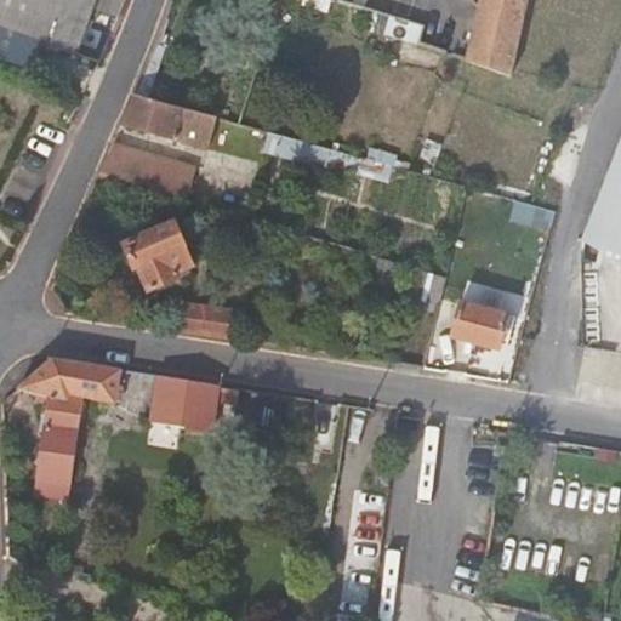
[(117,15),(123,0),(0,0),(0,27),(75,55),(91,6),(117,15)]
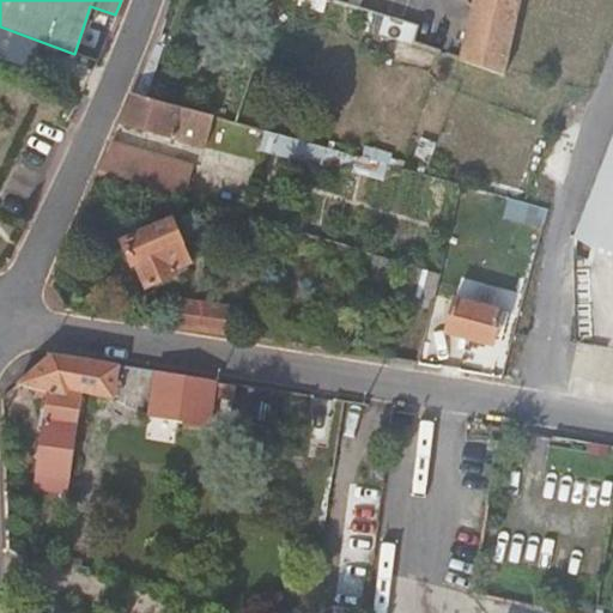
[(478,0),(466,38),(461,60),(503,74),(520,0),(478,0)]
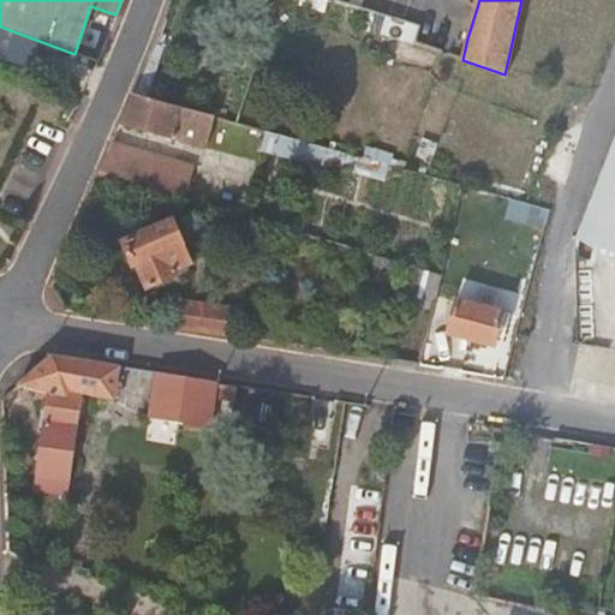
[(133,93),(121,123),(171,137),(206,144),(213,129),(242,137),(239,145),(256,150),(251,165),(261,167),(272,132),(237,123),(133,93)]
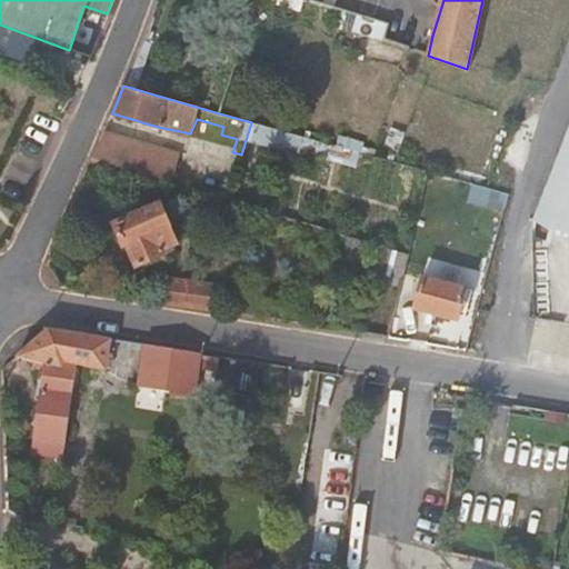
[(105,131),(93,159),(171,183),(172,152),(105,131)]
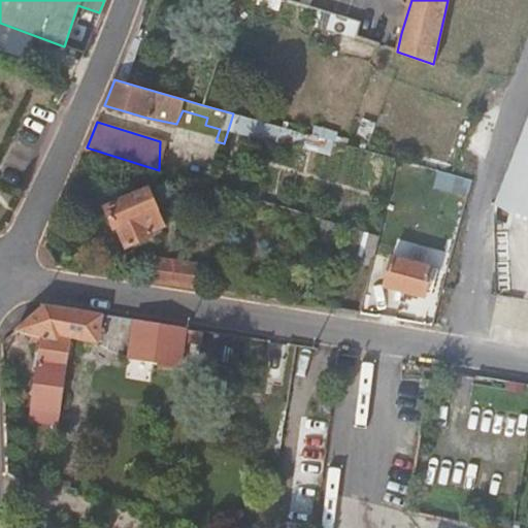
[(527,170),(514,208),(527,213),(527,170)]
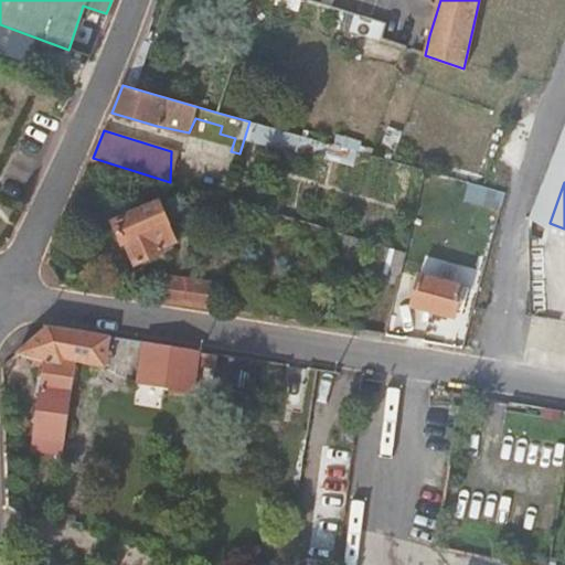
[(501,203),(503,192),(480,187),(477,196),(501,203)]
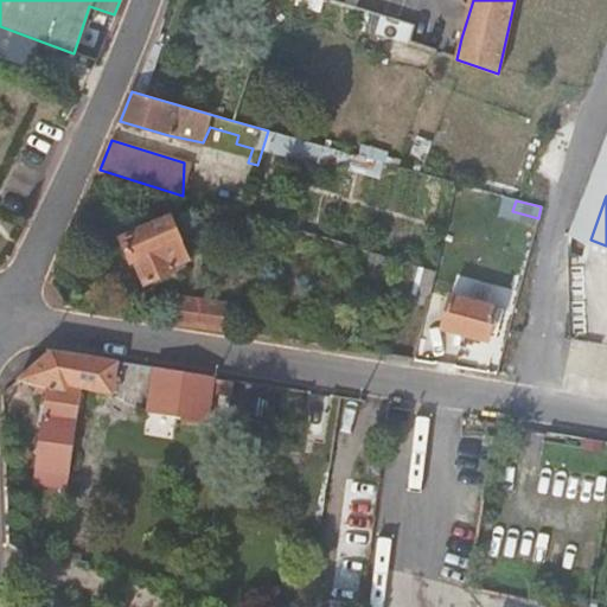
[(509,218),(536,227),(538,218),(512,211),(509,218)]
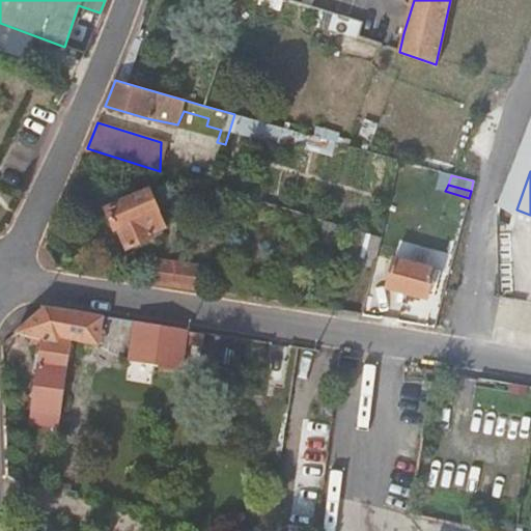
[(119,203),(108,208),(116,229),(120,227),(129,247),(155,236),(154,232),(166,227),(150,192),(138,196),(135,188),(117,195),(119,203)]
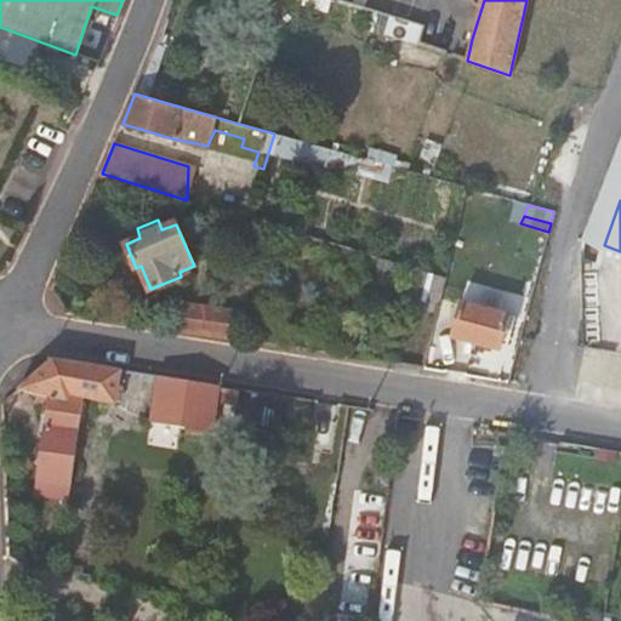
[(380,258),(374,278),(391,284),(397,263),(380,258)]
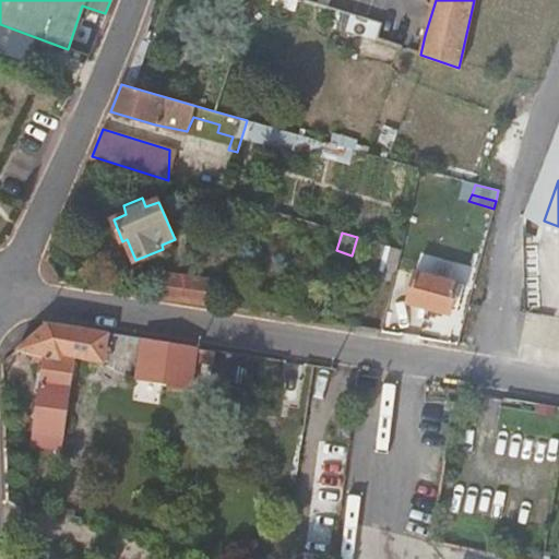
[(366,274),(393,282),(401,250),(373,241),(366,274)]
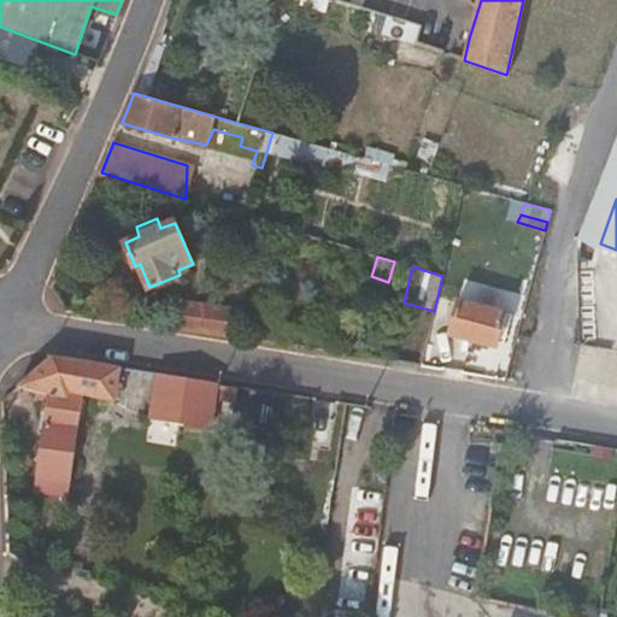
[(505,312),(459,300),(450,335),(495,348),(505,312)]
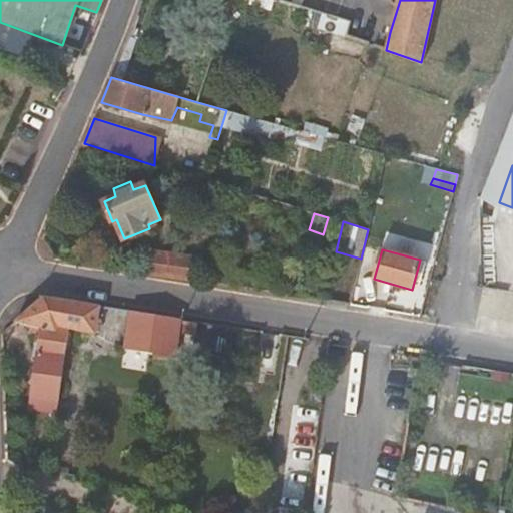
[(152,252),(148,273),(188,280),(192,261),(152,252)]
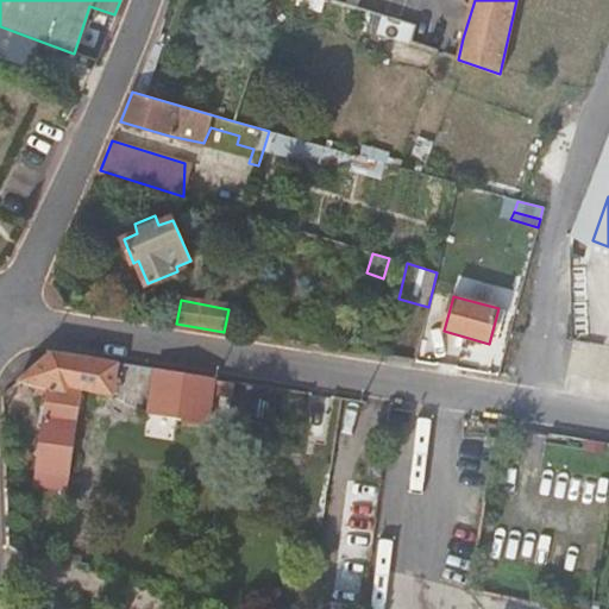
[(50,355),(19,382),(20,383),(31,387),(30,396),(46,401),(32,496),(62,502),(80,390),(111,397),(117,364),(50,355)]
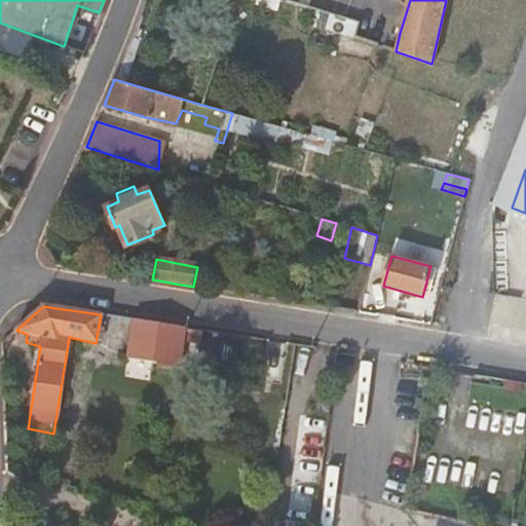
[(197,341),(198,330),(129,320),(125,357),(176,364),(179,339),(197,341)]
